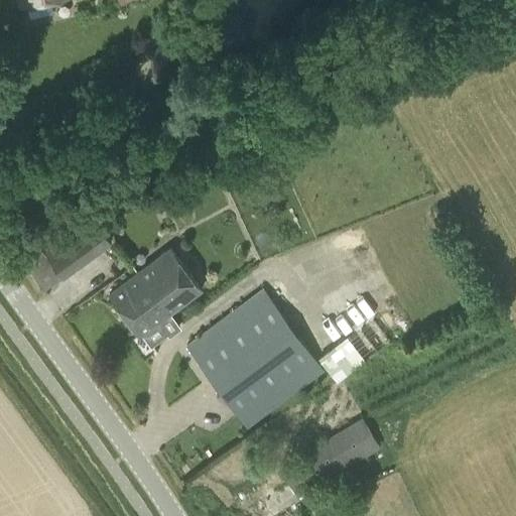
[(92,214),(54,240),(74,267),(111,240),(92,214)]
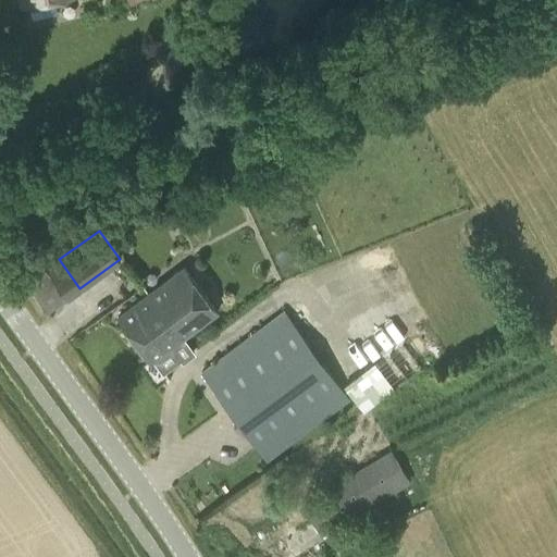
[(119,314),(151,360),(218,312),(184,267),(119,314)]
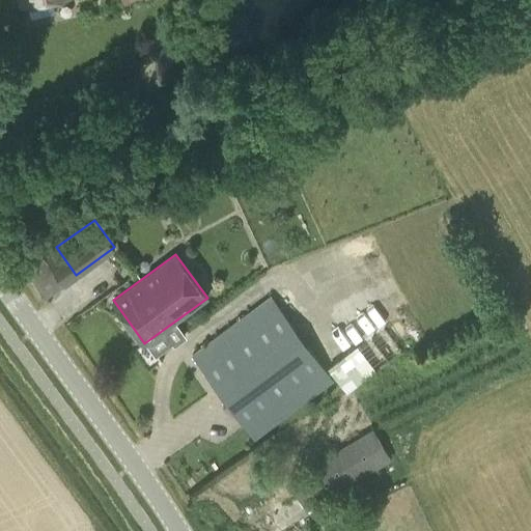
[(44,255),(26,269),(46,296),(63,283),(44,255)]
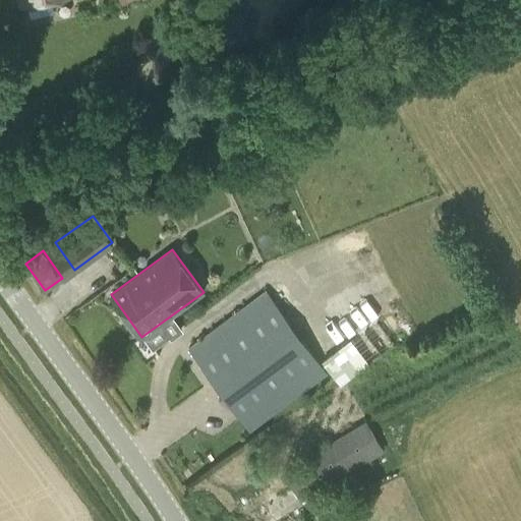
[(188,348),(250,431),(328,373),(266,291),(188,348)]
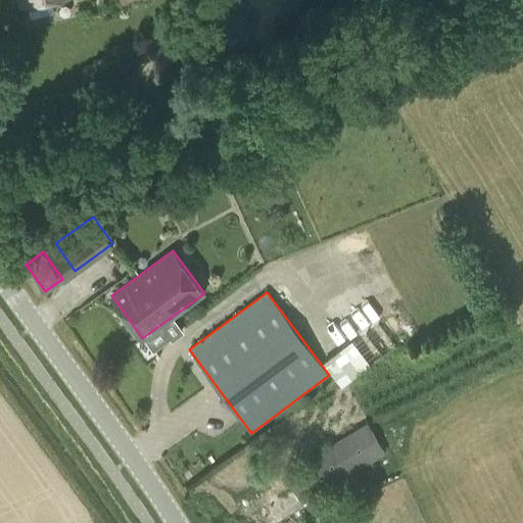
[(376,321),(322,362),(341,387),(395,345),(376,321)]
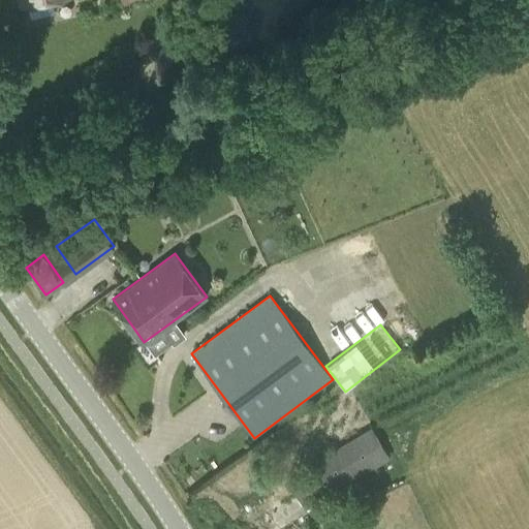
[(287,477),(306,509),(391,458),(371,427),(287,477)]
